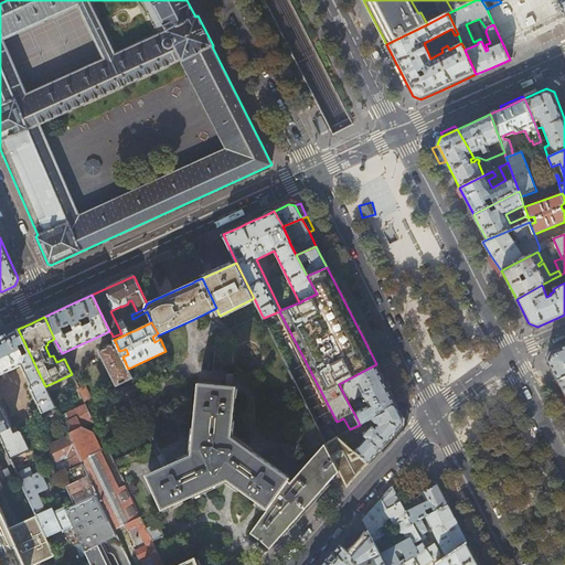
[(0,436),(25,491),(40,521),(46,536),(73,525),(65,510),(64,510),(55,513),(53,508),(41,512),(38,505),(40,505),(36,499),(40,498),(35,488),(46,483),(40,467),(28,472),(24,465),(34,460),(18,425),(13,428),(0,401),(0,375),(22,366),(32,386),(30,387),(46,422),(62,420),(60,416),(45,386),(18,329),(0,337),(0,436)]
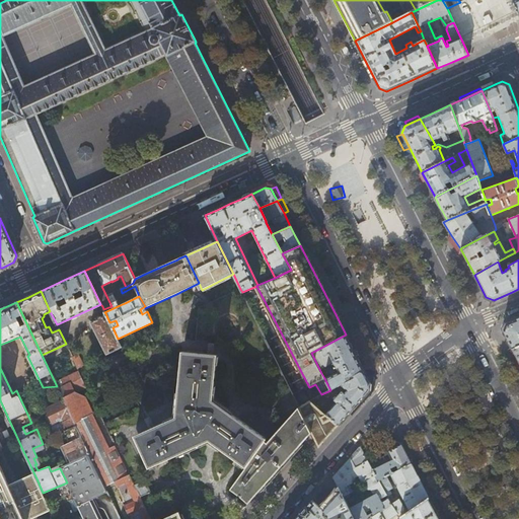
[(113,327),(109,322),(106,315),(91,321),(106,354),(122,347),(118,339),(113,327)]
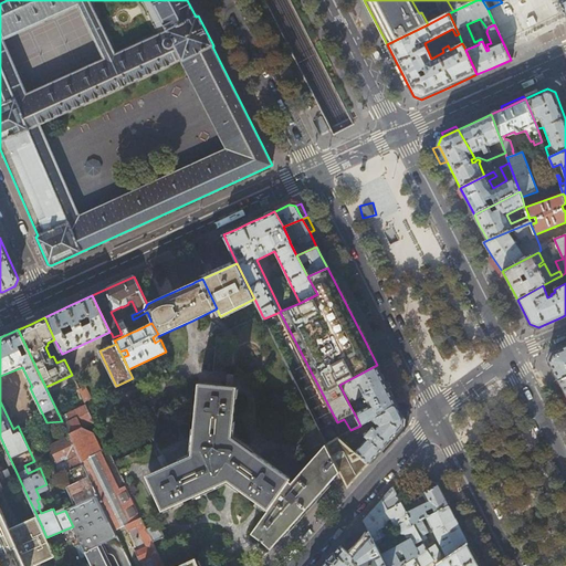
[(565,345),(551,352),(548,359),(551,365),(558,380),(565,376),(565,345)]
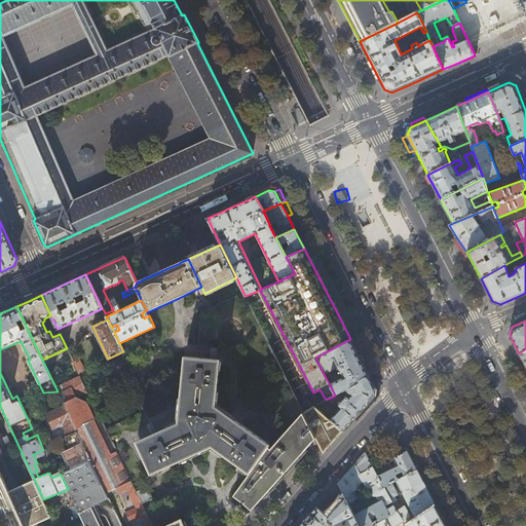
[(360,358),(350,339),(315,358),(326,378),(335,374),(333,370),(335,369),(337,372),(340,371),(343,376),(329,383),(335,396),(337,393),(370,377),(360,358)]
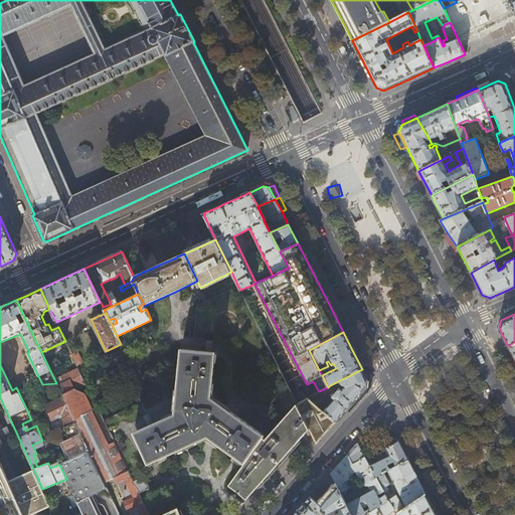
[(244,463),(264,437),(266,434),(212,396),(215,352),(181,348),(175,412),(134,433),(148,464),(162,458),(183,448),(208,437),(216,443),(237,458),(244,463)]
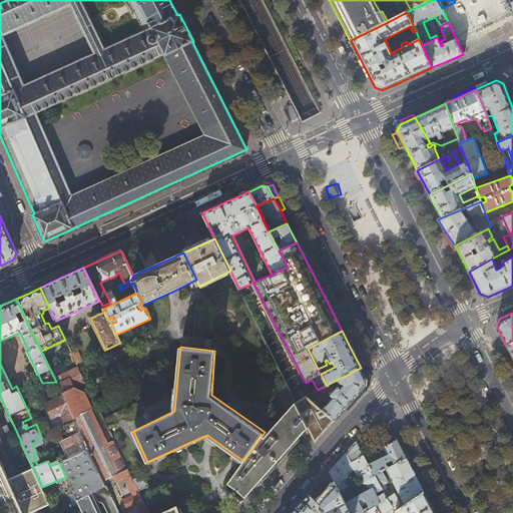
[(70,352),(76,364),(82,361),(76,349),(70,352)]
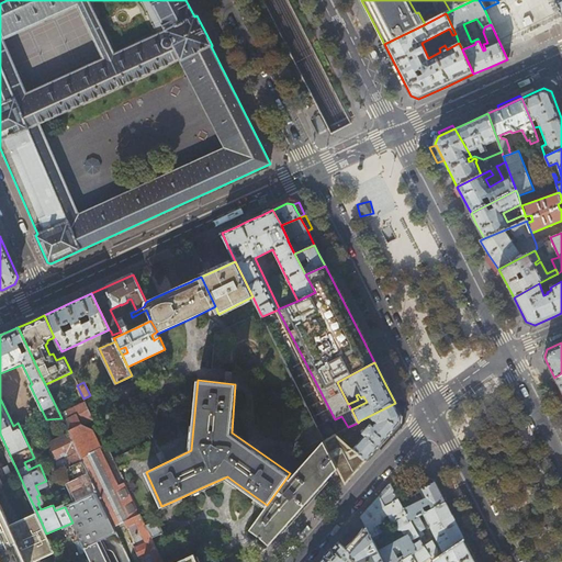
[(406,412),(401,400),(395,403),(398,408),(401,415),(406,412)]
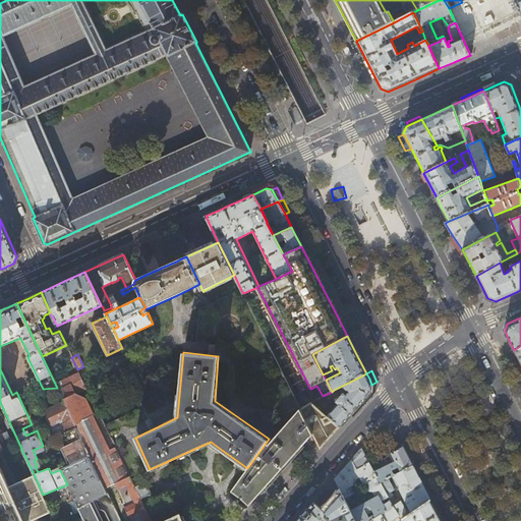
[(55,384),(57,388),(64,402),(91,456),(106,487),(114,483),(115,485),(130,477),(105,425),(92,398),(87,400),(85,399),(75,394),(88,389),(79,372),(55,384)]
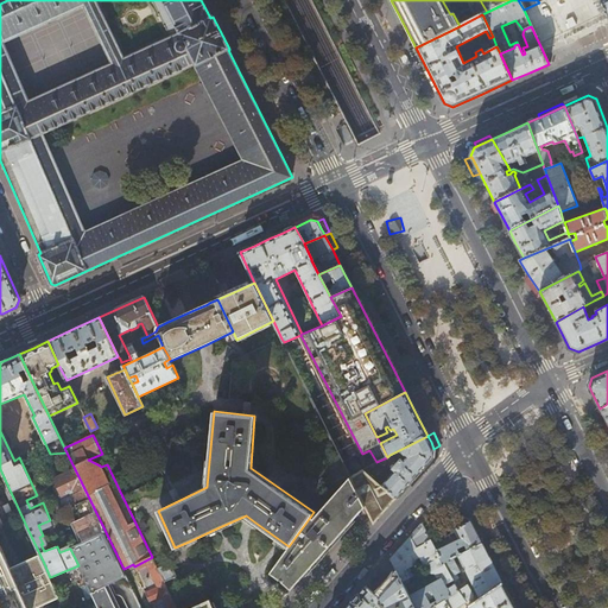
[(431,442),(428,436),(390,455),(396,460),(401,453),(406,456),(404,460),(400,457),(392,468),(394,470),(382,485),(372,475),(377,469),(372,464),(349,477),(365,507),(373,525),(387,508),(413,479),(434,457),(434,449),(431,442)]
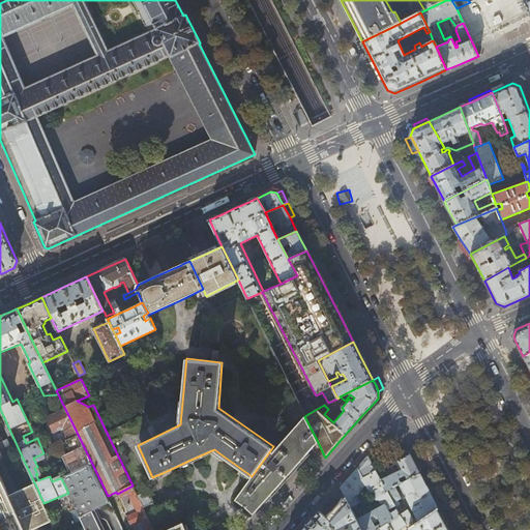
[(63,457),(70,473),(92,464),(65,409),(47,418),(49,423),(45,424),(54,446),(66,440),(72,452),(63,457)]
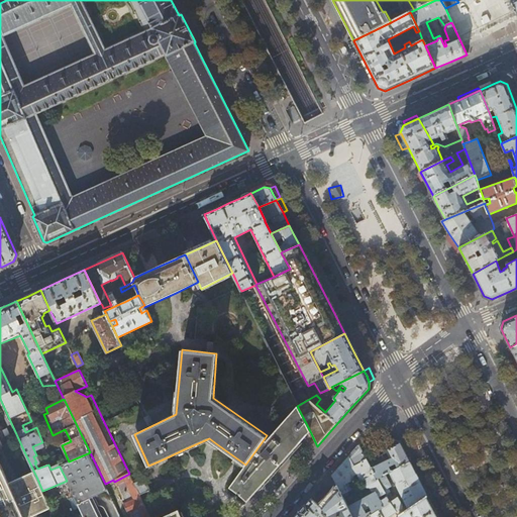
[(267,440),(265,438),(245,464),(229,486),(239,494),(247,502),(263,485),(294,449),(310,431),(297,406),(267,440)]
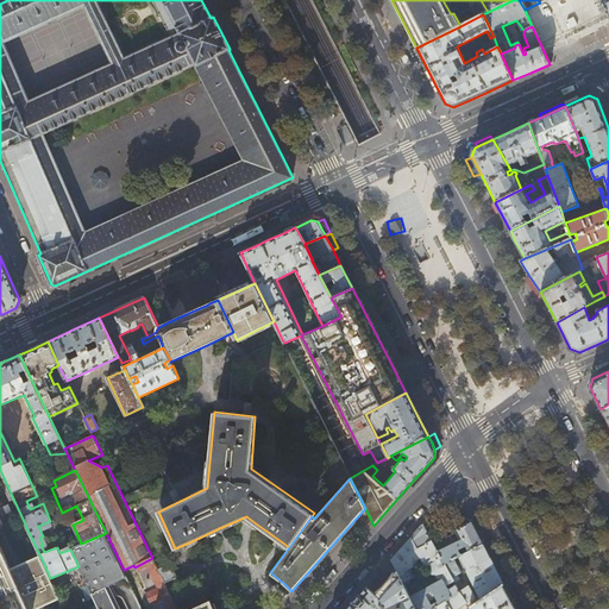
[(457,529),(471,522),(471,520),(449,513),(447,514),(457,529)]
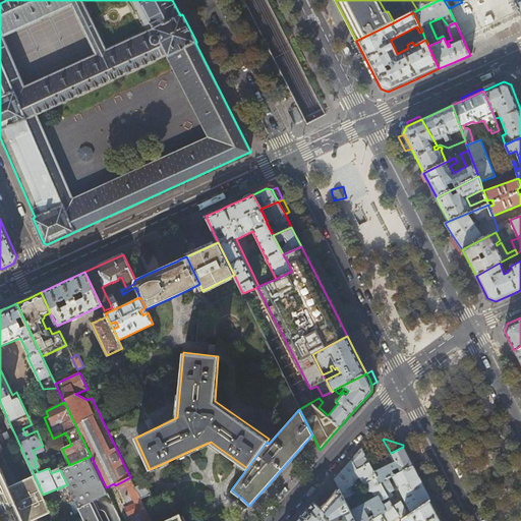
[(405,449),(403,447),(391,453),(395,461),(379,469),(378,465),(372,467),(373,469),(381,481),(388,477),(391,476),(413,465),(405,449)]
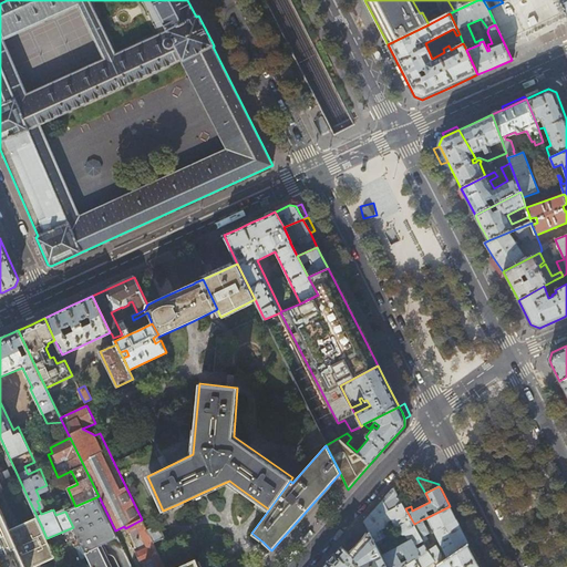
[(392,517),(406,511),(405,508),(403,506),(399,497),(393,487),(378,506),(364,521),(370,532),(377,544),(383,540),(382,538),(390,534),(392,532),(387,521),(392,517)]
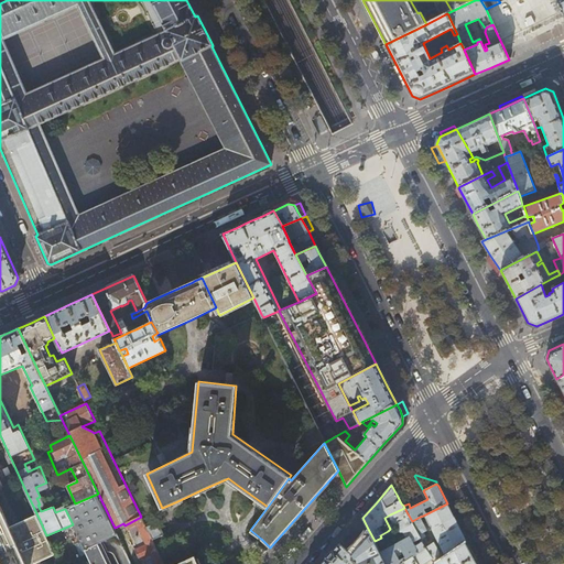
[(115,528),(98,494),(75,503),(65,509),(73,524),(80,542),(85,551),(99,544),(104,541),(118,534),(115,528)]
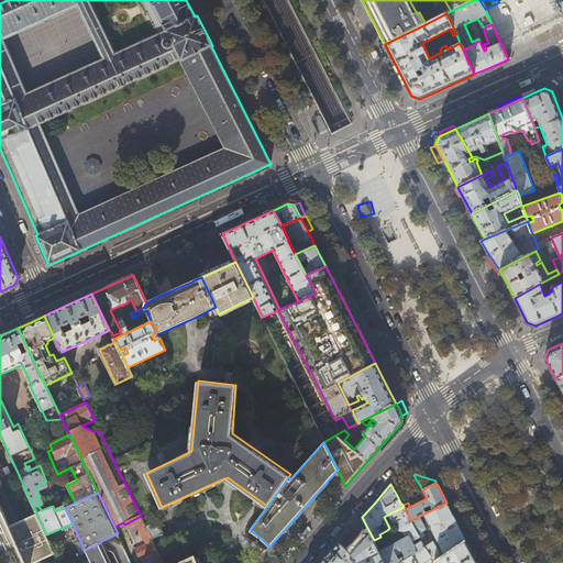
[(446,503),(422,515),(424,520),(427,519),(444,551),(445,553),(465,540),(463,534),(446,503)]
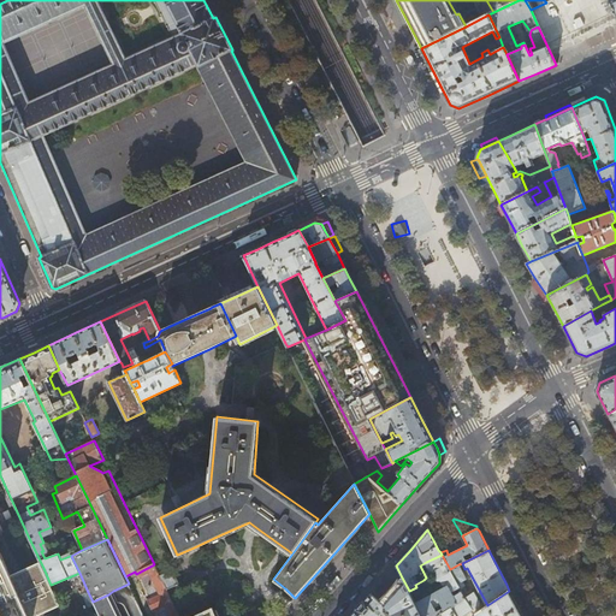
[(53,615),(63,612),(43,568),(13,582),(0,555),(0,615),(53,615)]
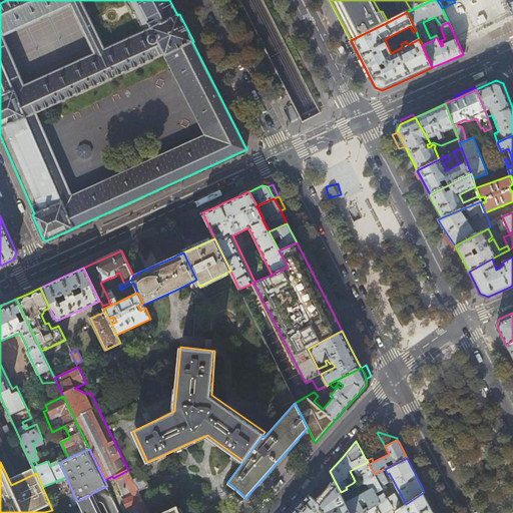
[(375,474),(368,462),(355,468),(363,482),(366,484),(367,483),(370,489),(380,484),(375,474)]
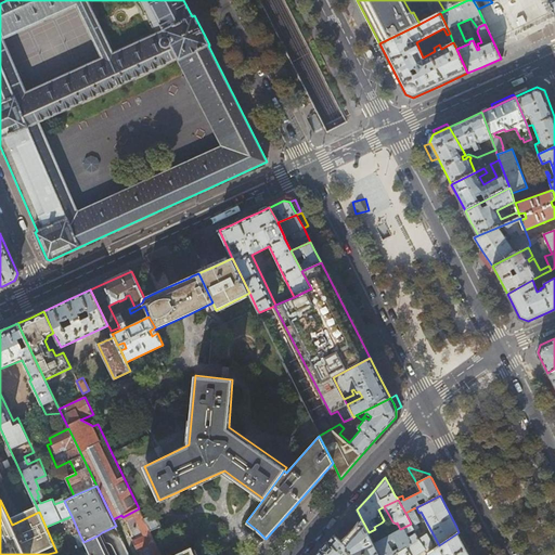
[(139,508),(123,517),(125,521),(127,520),(138,541),(133,543),(138,552),(142,551),(143,554),(162,554),(150,531),(144,519),(139,508)]
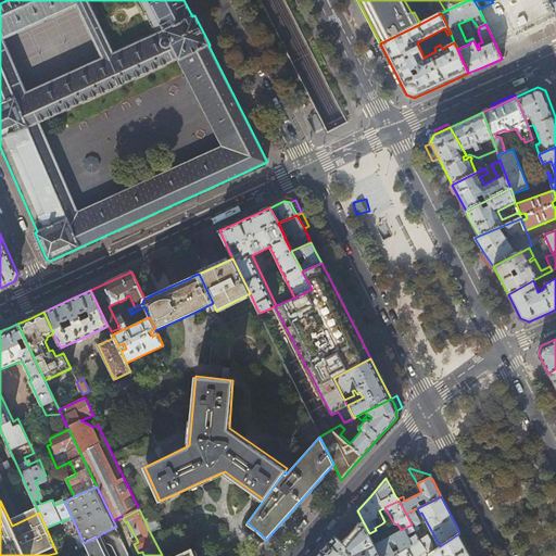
[(414,509),(406,514),(412,525),(417,534),(418,538),(420,541),(406,550),(411,555),(416,555),(433,545),(432,542),(428,533),(427,534),(426,532),(421,533),(417,525),(420,522),(414,509)]
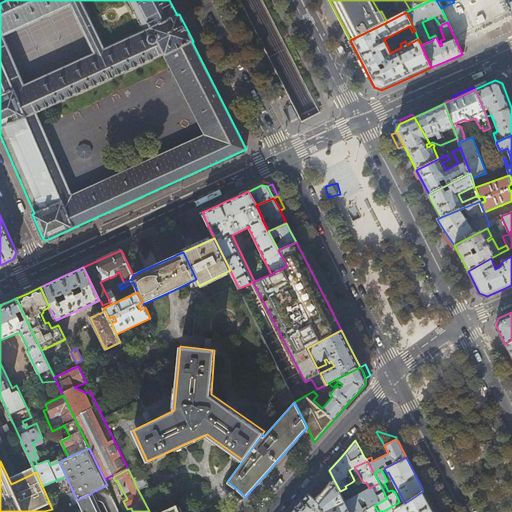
[(146,473),(133,479),(138,490),(151,484),(146,473)]
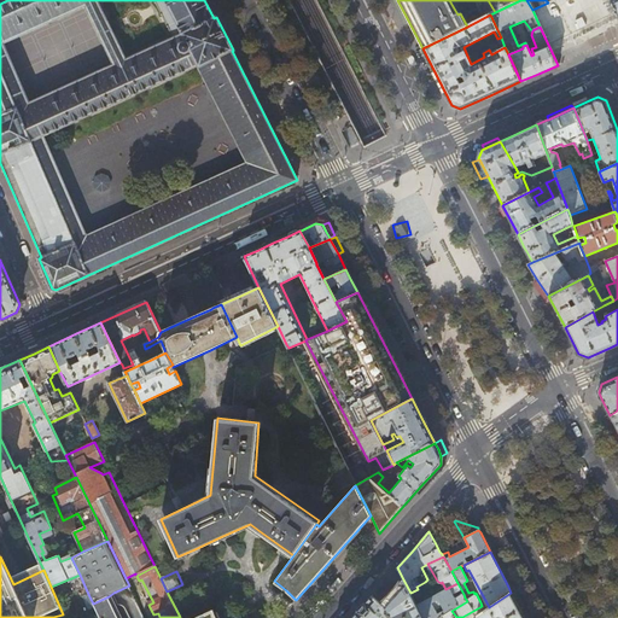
[(421,617),(415,605),(410,593),(403,579),(386,598),(382,602),(384,605),(383,606),(386,608),(390,617),(421,617)]
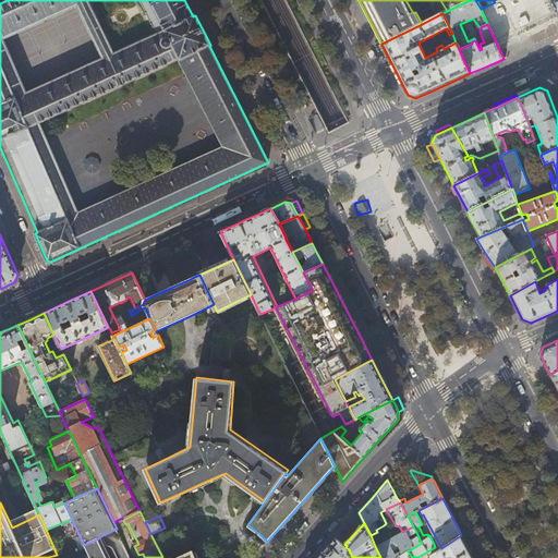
[(412,540),(419,536),(413,526),(402,532),(375,546),(380,557),(397,557),(408,552),(422,543),(420,540),(414,543),(412,540)]
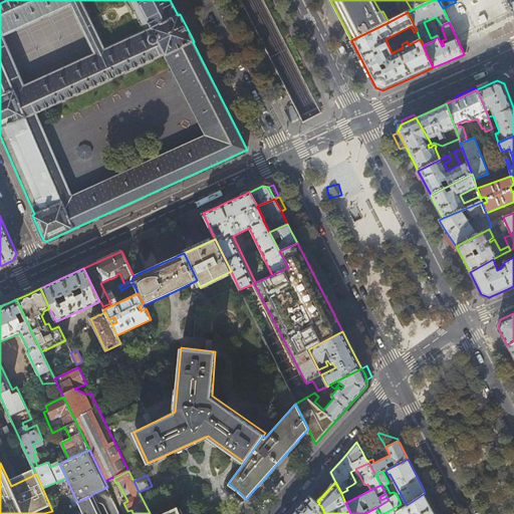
[(436,513),(434,509),(425,493),(407,505),(397,512),(398,513),(410,513),(412,513),(417,512),(416,513),(436,513)]
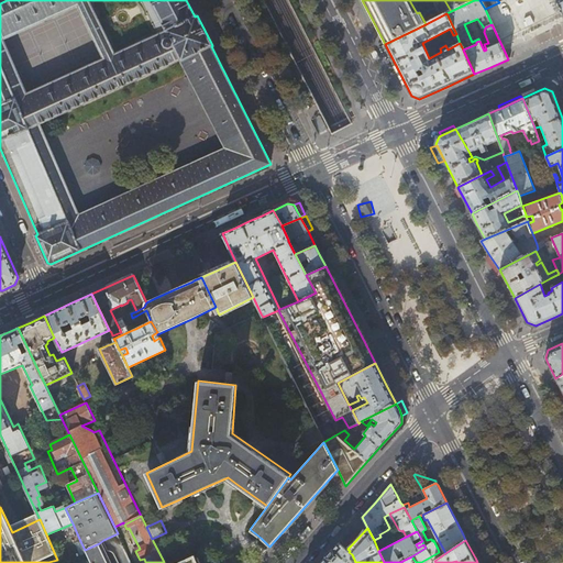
[(355,562),(352,554),(349,552),(350,551),(348,549),(340,542),(320,562),(355,562)]
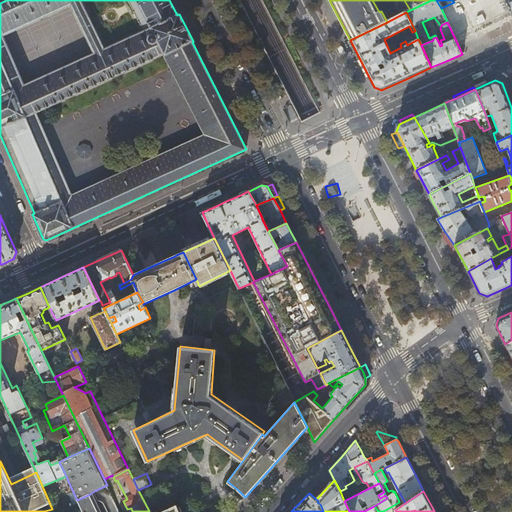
[(98,511),(90,494),(77,500),(82,511),(98,511)]
